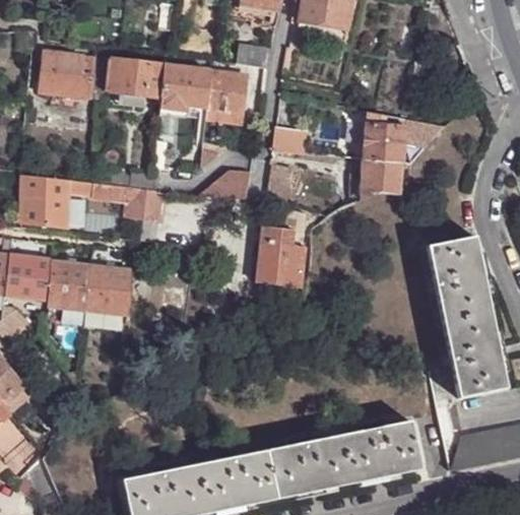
[(229,0),(278,8),(279,0),(229,0)]
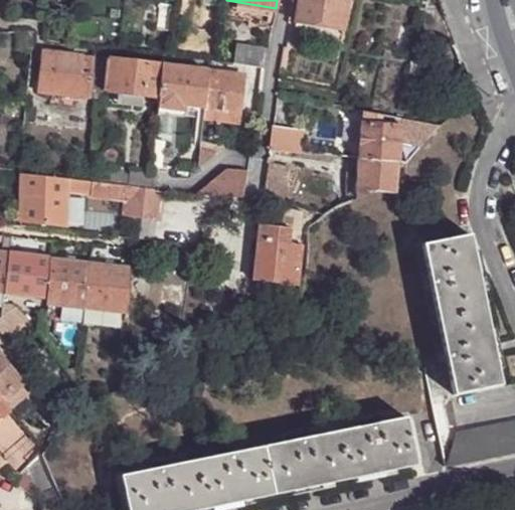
[(298,0),(295,18),(316,22),(313,37),(338,42),(346,0),(298,0)]
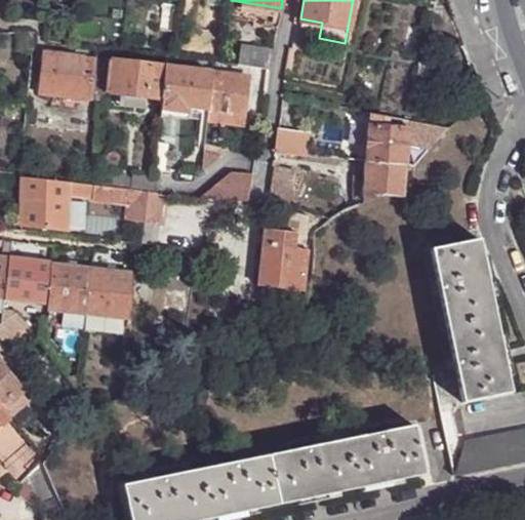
[(108,57),(109,46),(94,43),(92,55),(89,95),(105,97),(106,89),(108,57)]
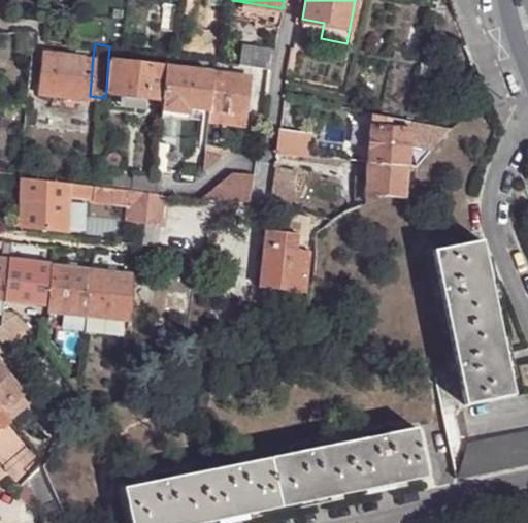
[(238,64),(266,68),(270,47),(241,43),(238,64)]
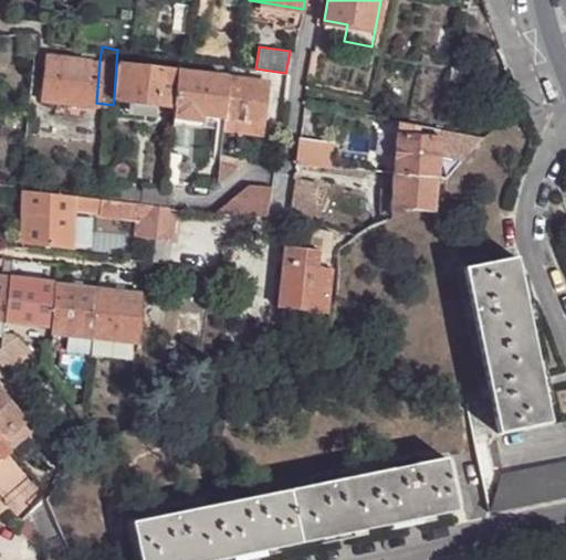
[(42,96),(96,103),(100,60),(48,53),(42,96)]
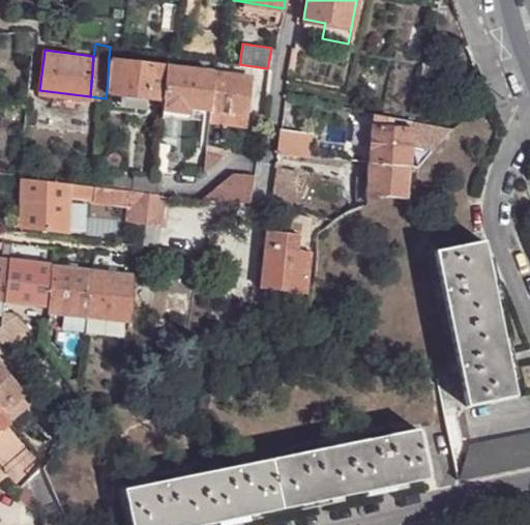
[(156,99),(163,100),(167,65),(109,58),(107,90),(119,92),(145,94),(147,95),(148,89),(157,89),(156,95),(156,99)]
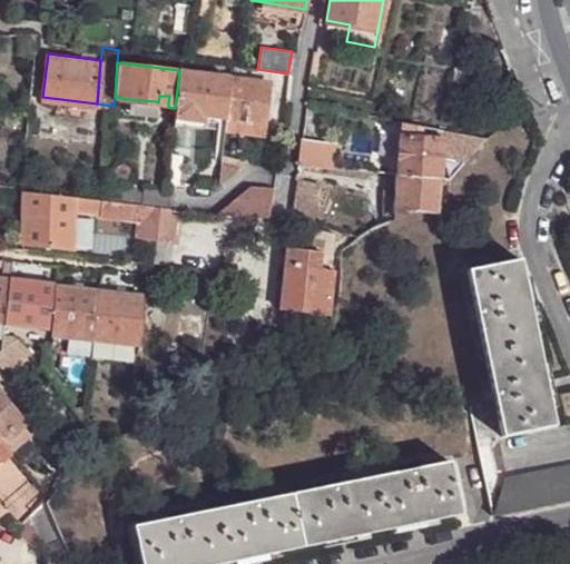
[(199,121),(199,111),(226,115),(231,78),(179,70),(175,108),(174,119),(199,121)]
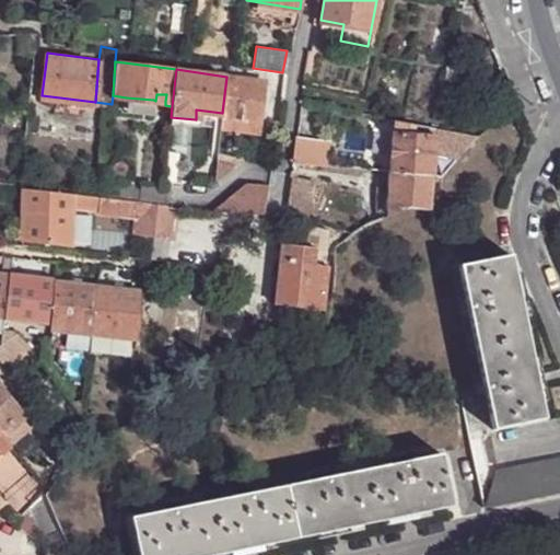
[(257,130),(258,117),(264,81),(226,77),(222,113),(221,126),(257,130)]
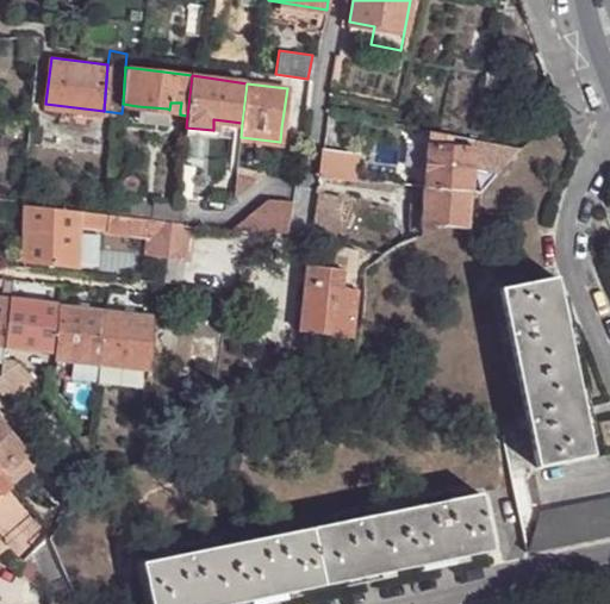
[(165,125),(167,109),(137,106),(134,122),(165,125)]
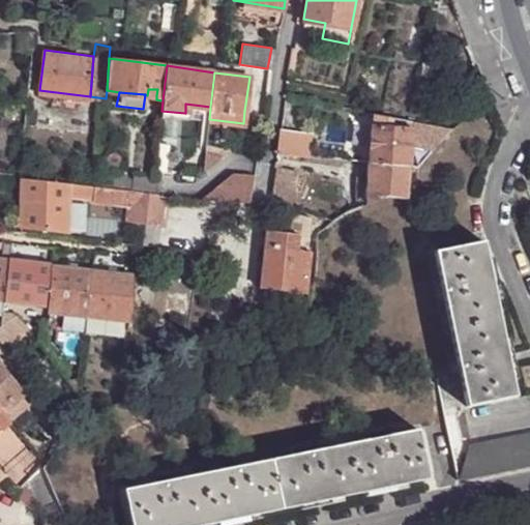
[(411,126),(389,123),(390,114),(374,111),(373,122),(371,137),(370,159),(408,164),(411,126)]
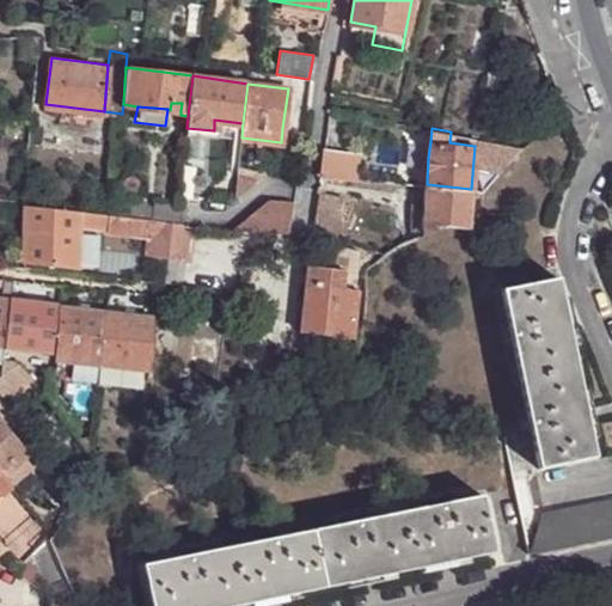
[(421,157),(428,158),(430,141),(418,140),(417,154),(421,157)]
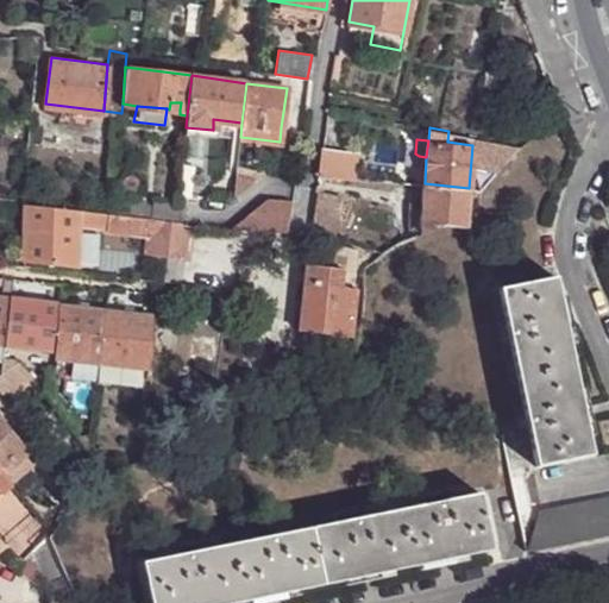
[(516,146),(485,139),(484,169),(495,169),(516,146)]
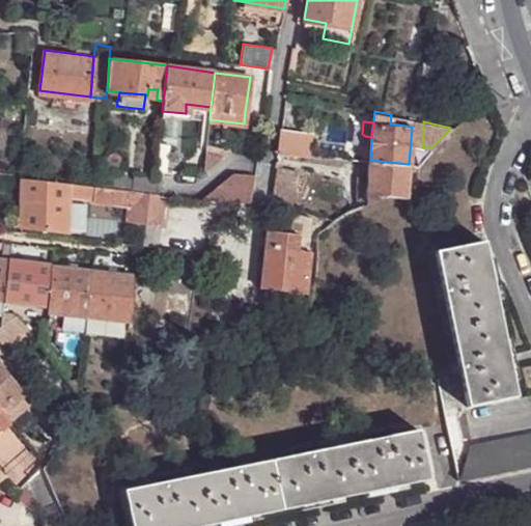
[(277,151),(309,155),(311,131),(280,127),(277,151)]
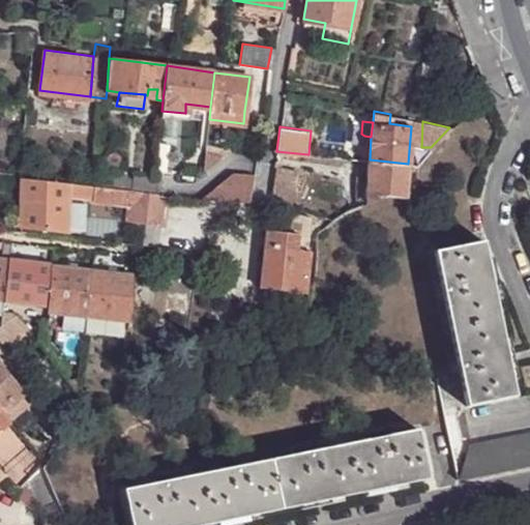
[(158,139),(156,168),(167,169),(169,140),(158,139)]
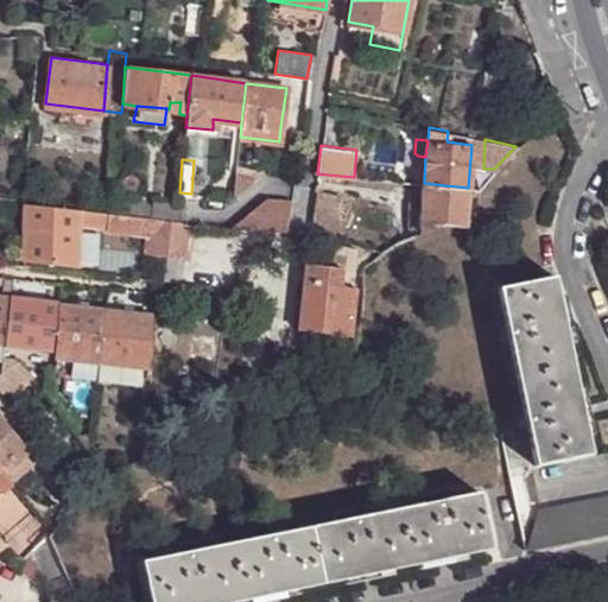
[(236,172),(233,196),(257,178),(236,172)]
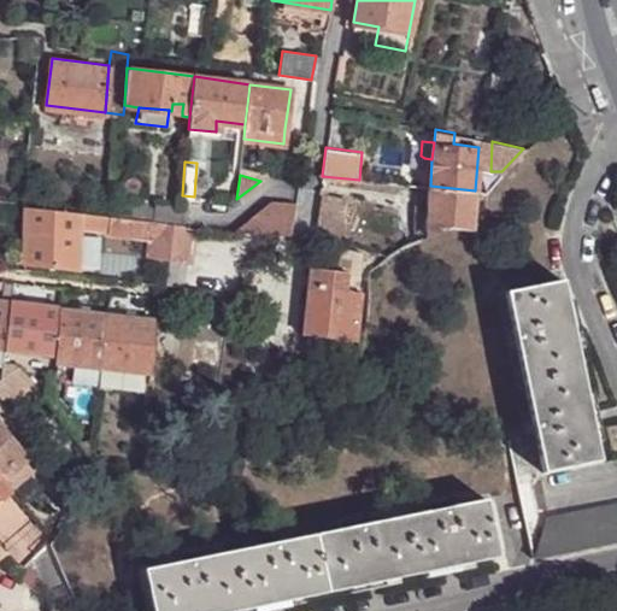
[(427,234),(450,225),(453,215),(472,216),(475,191),(430,186),(429,204),(427,234)]
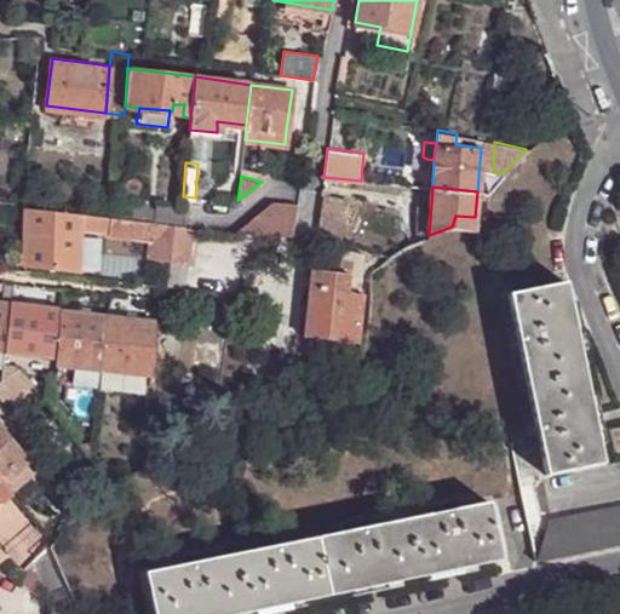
[(346,199),(322,195),(314,250),(331,251),(339,247),(346,199)]
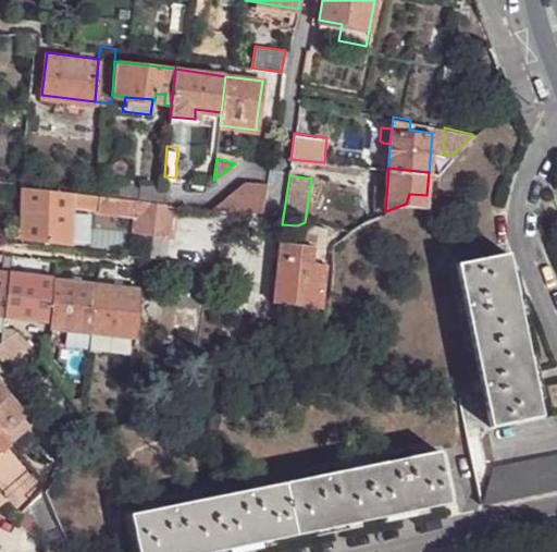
[(103,194),(122,196),(123,183),(104,181),(103,194)]
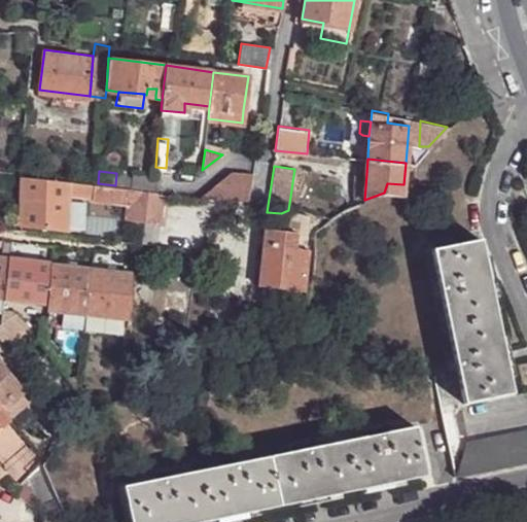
[(251,174),(227,171),(222,175),(198,194),(248,200),(251,174)]
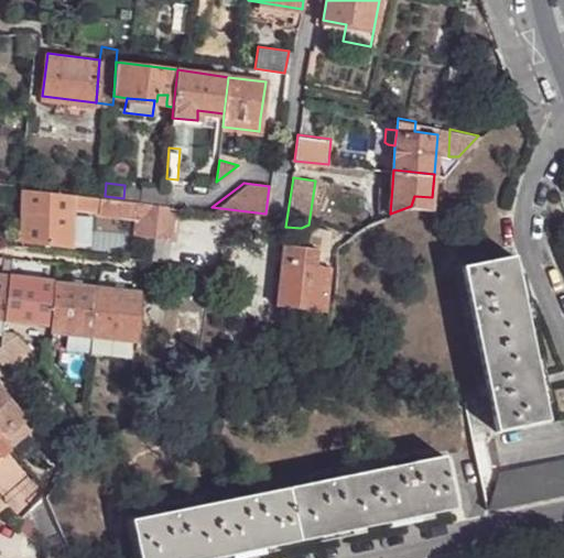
[(141,200),(142,185),(125,185),(123,198),(126,199),(141,200)]
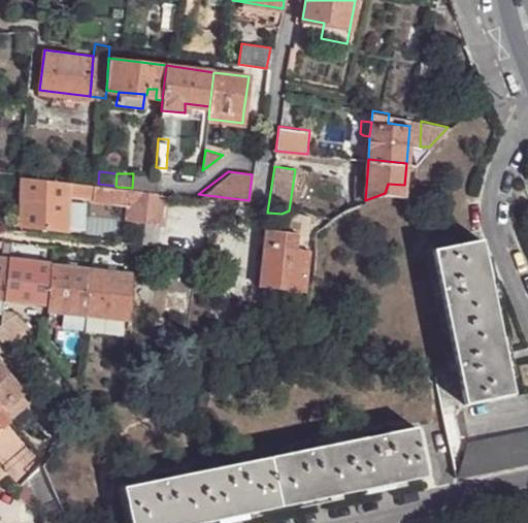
[(158,183),(158,174),(155,174),(133,173),(132,188),(132,190),(140,190),(157,191),(158,183)]
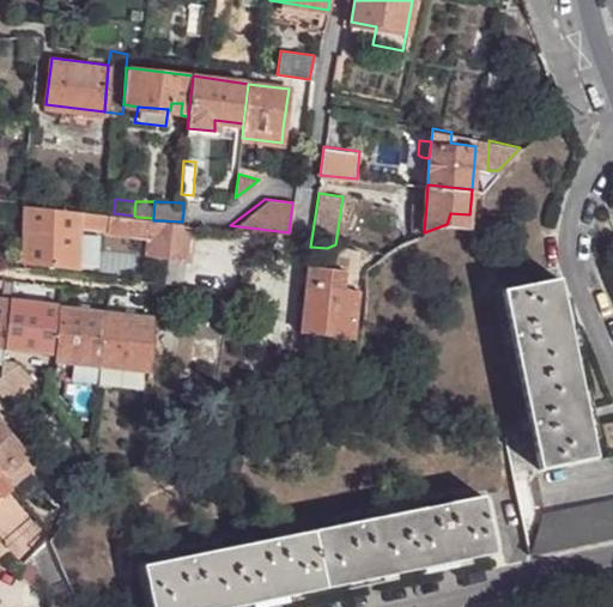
[(401,243),(424,232),(426,202),(407,201),(401,243)]
